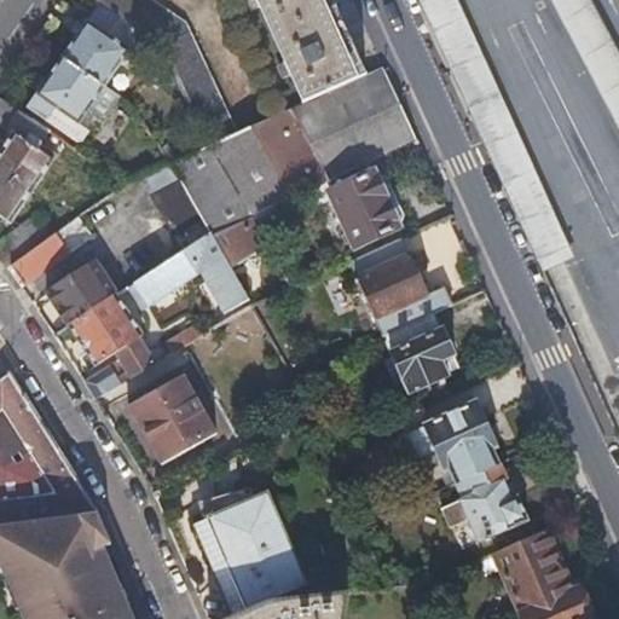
[(162,41),(208,144),(236,132),(187,23),(155,0),(103,0),(109,4),(144,29),(162,41)]
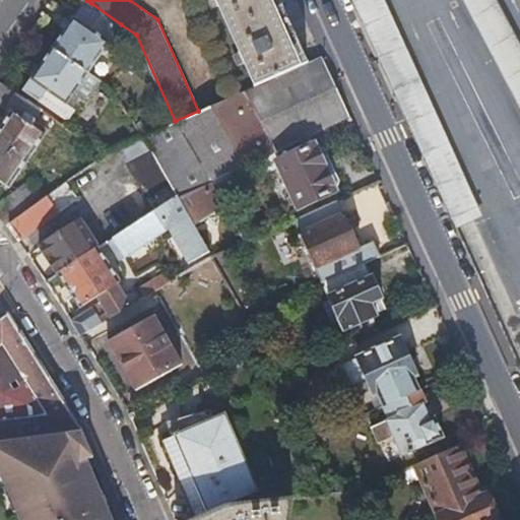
[(215,0),(254,84),(308,60),(280,0),(215,0)]
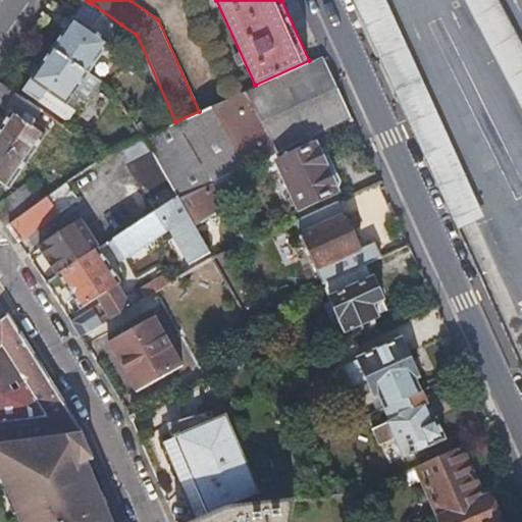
[(487,216),(388,0),(355,0),(460,228),(487,216)]
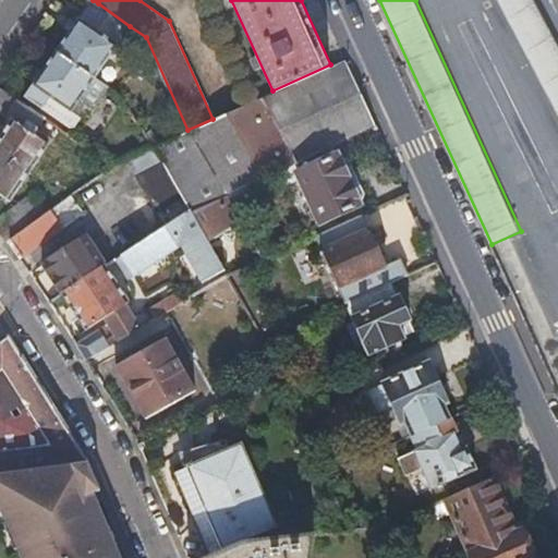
[(557,47),(533,0),(496,0),(557,117),(557,47)]
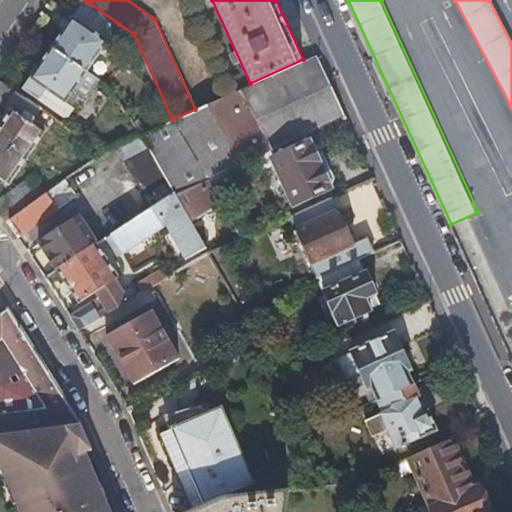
[(119,24),(90,3),(79,19),(108,40),(119,24)]
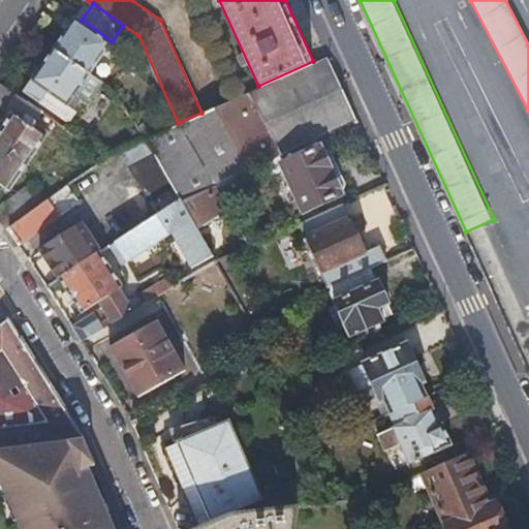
[(76,17),(55,49),(93,74),(115,43),(112,41),(82,20),(76,17)]
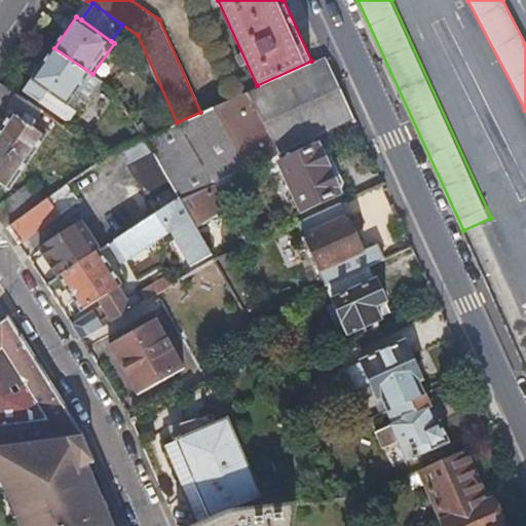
[(66,119),(68,118),(71,118),(77,109),(74,107),(83,95),(90,100),(103,82),(92,74),(54,48),(25,90),(66,119)]
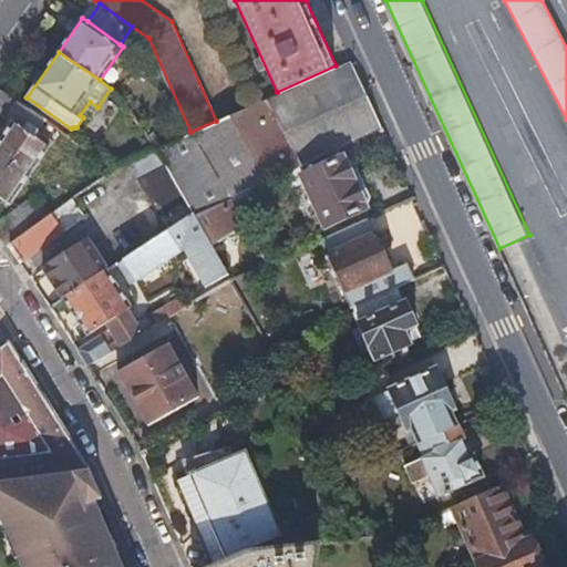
[(333,148),(344,144),(352,141),(382,127),(366,92),(351,59),(336,65),(277,92),(216,121),(191,132),(155,147),(182,194),(185,199),(192,212),(232,194),(278,173),(299,164),(333,148)]
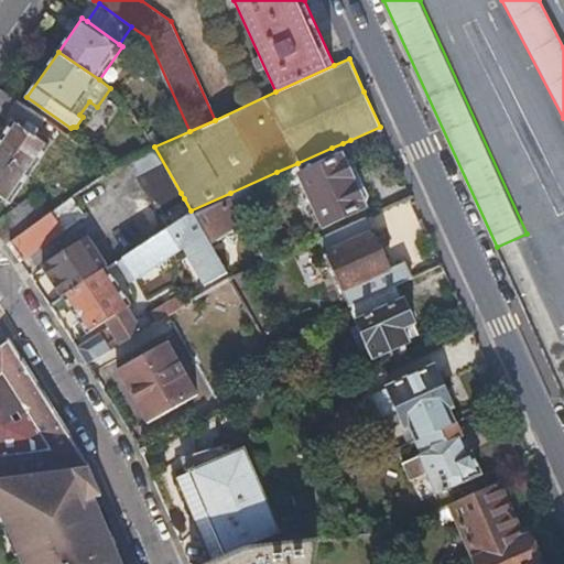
[(0,87),(0,111),(4,116),(15,99),(0,87)]
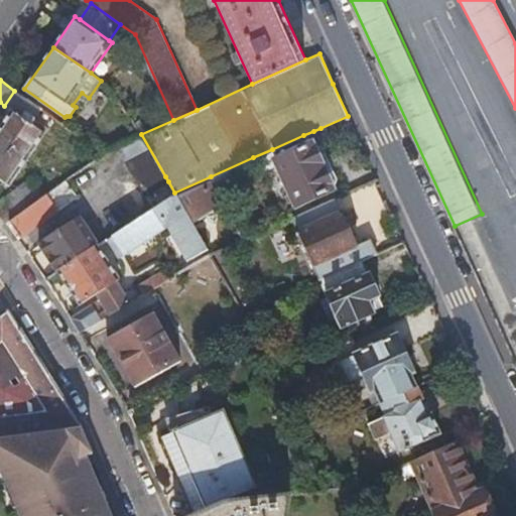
[(0,179),(7,185),(25,159),(43,134),(11,110),(0,125),(0,179)]
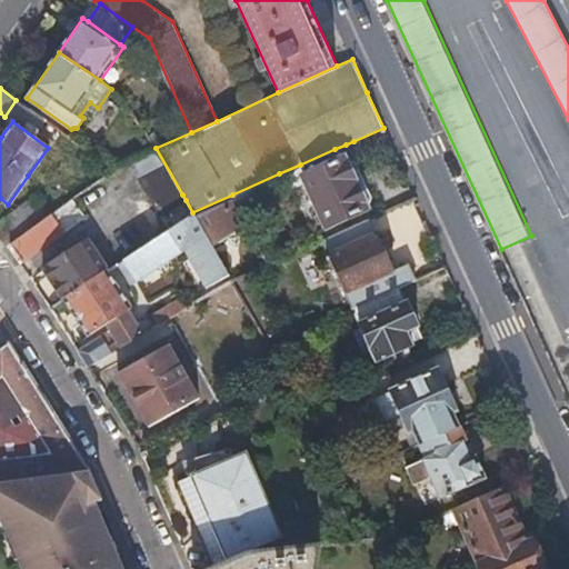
[(383,128),(353,141),(360,158),(391,145),(383,128)]
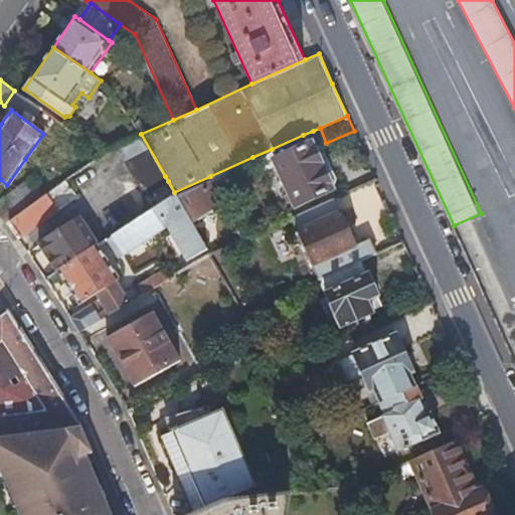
[(143,194),(168,181),(165,176),(141,134),(115,146),(143,194)]
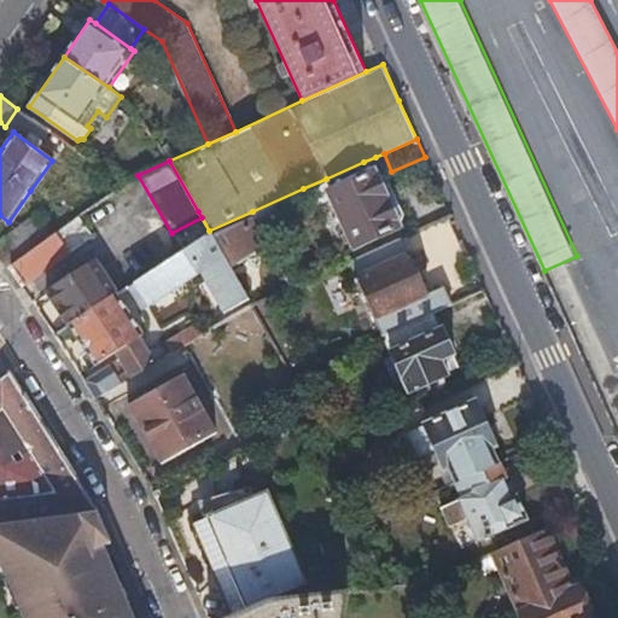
[(368,172),(363,162),(326,179),(303,188),(309,203),(332,192),(355,244),(404,222),(402,211),(384,169),(374,174),(373,170),(368,172)]
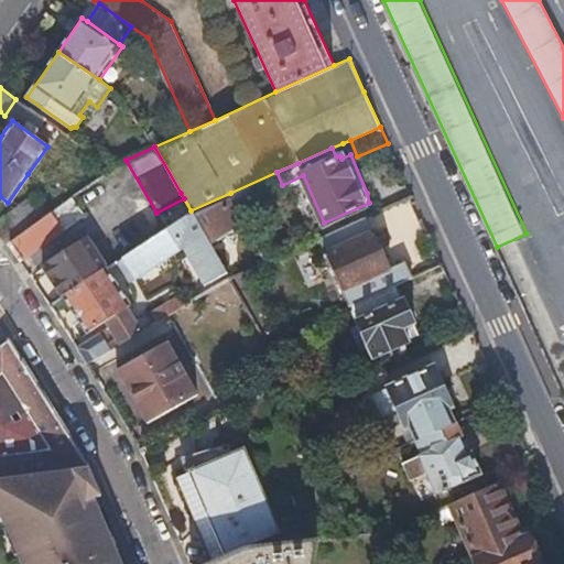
[(230,193),(191,210),(229,279),(268,260),(230,193)]
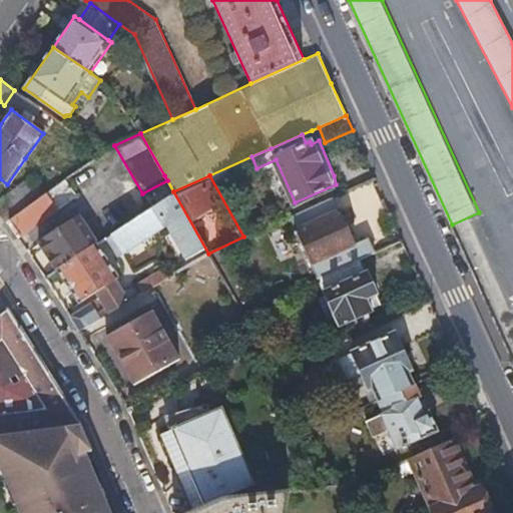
[(63,179),(40,196),(6,221),(17,237),(74,195),(63,179)]
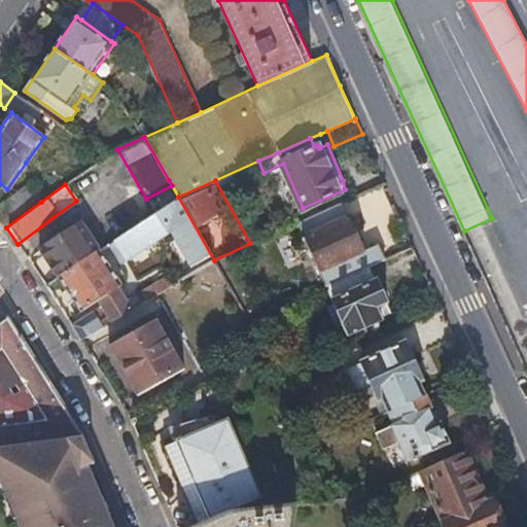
[(0,221),(5,227),(41,202),(31,187),(20,197),(15,191),(0,203),(0,221)]
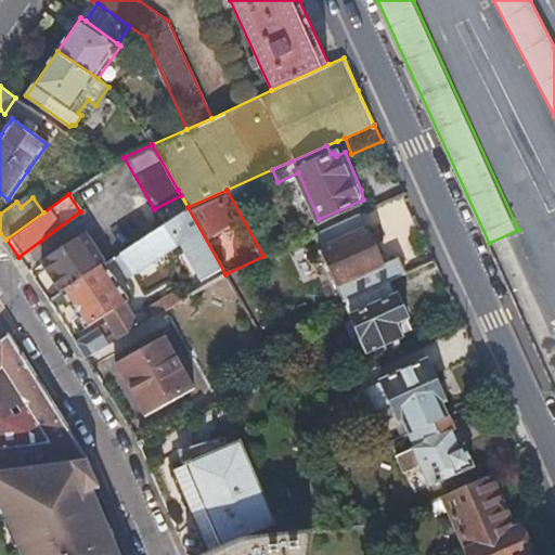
[(226,274),(188,207),(115,254),(128,274),(180,242),(199,275),(191,280),(184,270),(162,282),(155,272),(139,283),(147,296),(129,307),(124,299),(127,296),(103,261),(60,289),(84,324),(101,313),(107,323),(100,328),(99,326),(74,341),(84,356),(226,274)]
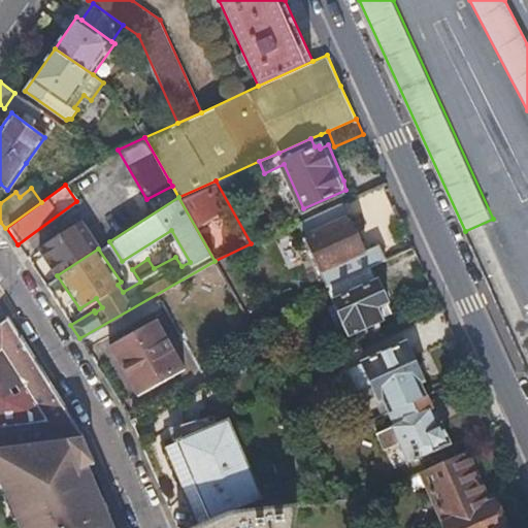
[(304,236),(327,287),(369,267),(387,260),(378,242),(364,249),(349,213),(347,213),(342,203),(300,222),(306,235),(304,236)]
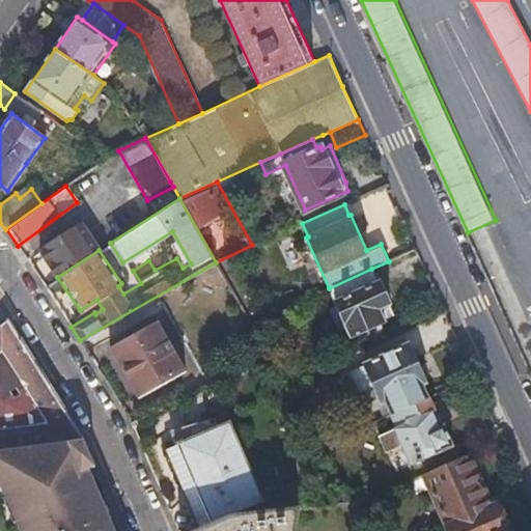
[(38,248),(57,277),(99,250),(80,221),(38,248)]
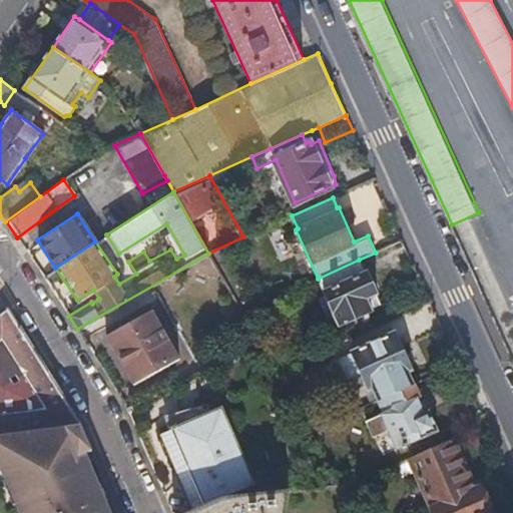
[(359,260),(318,279),(340,326),(346,324),(368,314),(362,301),(375,295),(359,260)]
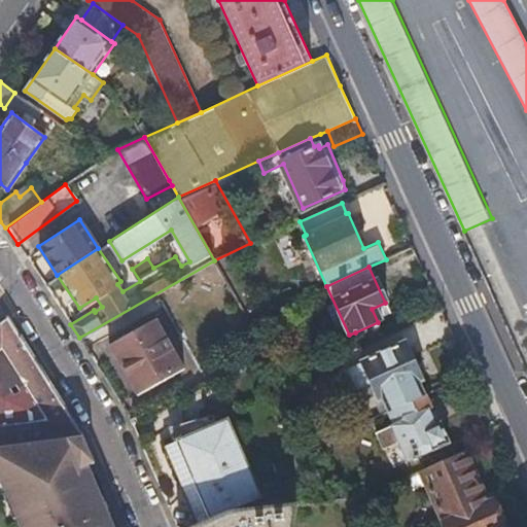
[(83,435),(8,315),(0,319),(0,464),(26,526),(108,526),(83,466),(95,462),(83,435)]
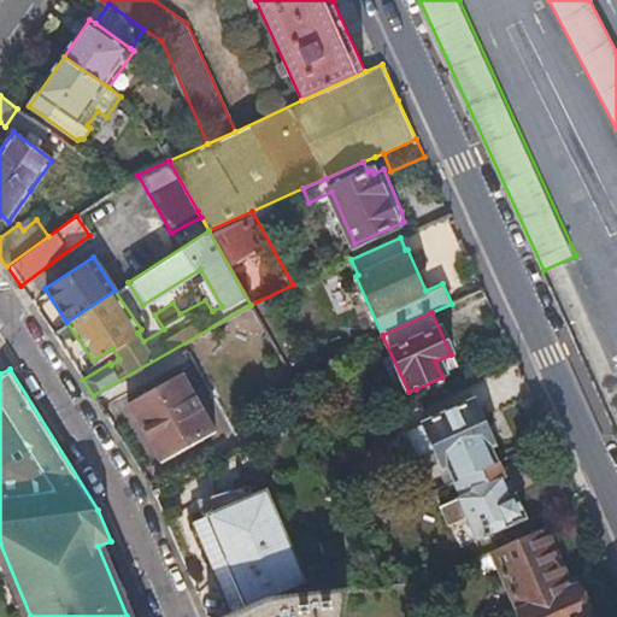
[(160,462),(187,446),(213,432),(183,372),(128,404),(160,462)]
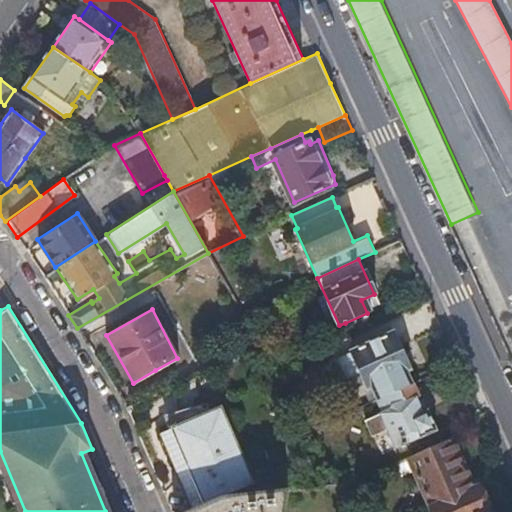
[(373,326),(367,313),(345,323),(351,336),(373,326)]
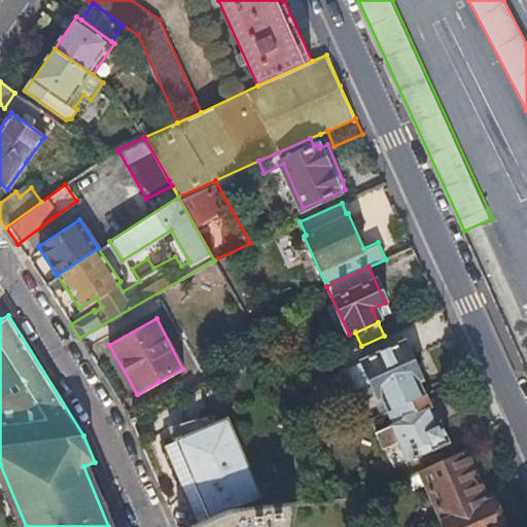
[(382,396),(389,411),(426,394),(420,381),(423,379),(419,371),(405,341),(362,360),(380,398),(382,396)]
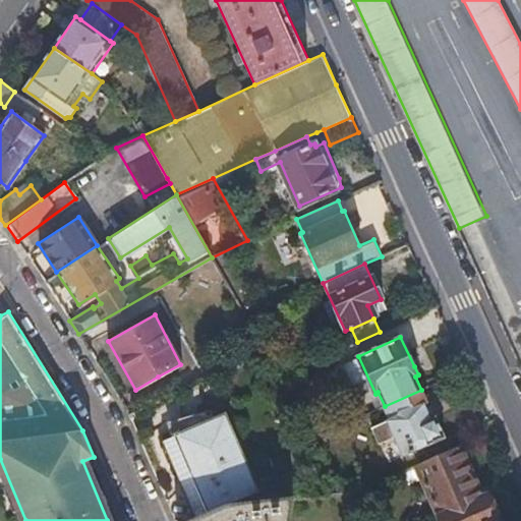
[(387,418),(388,420),(388,421),(379,426),(385,439),(393,435),(403,457),(451,433),(441,412),(436,414),(429,401),(432,399),(426,388),(421,390),(385,406),(389,417),(387,418)]
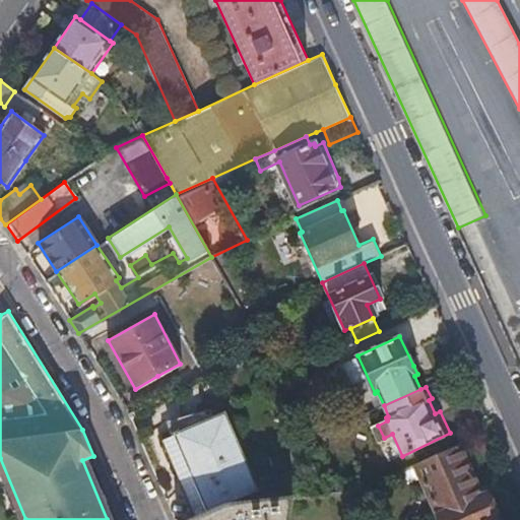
[(164,440),(196,518),(234,501),(258,490),(225,411),(214,416),(209,407),(199,412),(203,421),(164,440)]
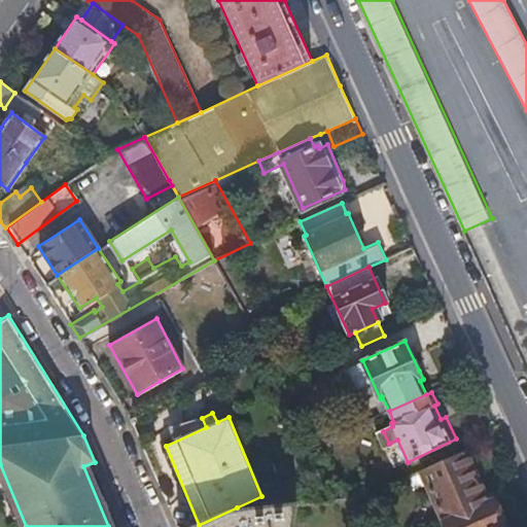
[(353,427),(350,421),(347,414),(332,421),(338,434),(353,427)]
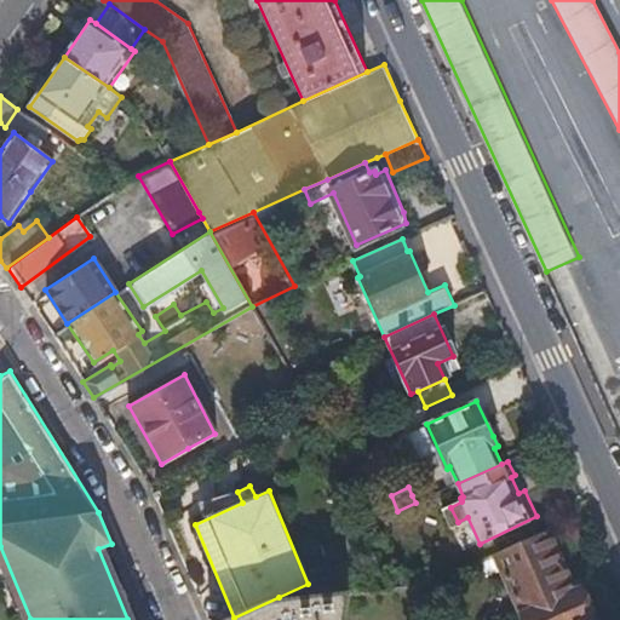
[(524,619),(580,619),(592,615),(580,589),(575,591),(546,530),(495,554),(501,567),(524,619)]
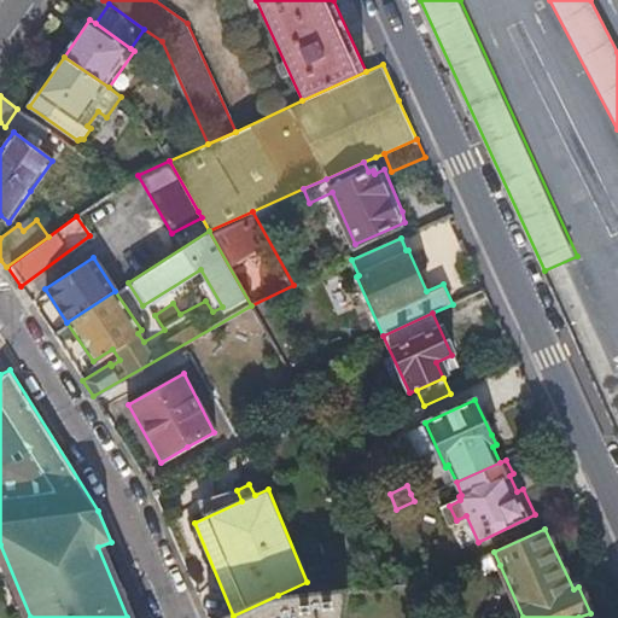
[(483,573),(500,565),(494,552),(477,559),(483,573)]
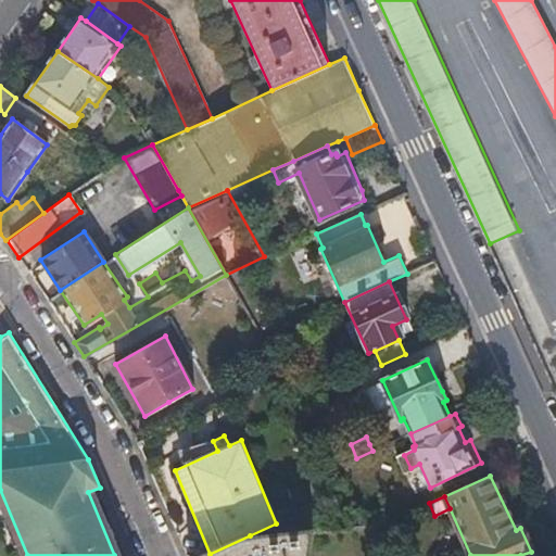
[(250,535),(210,554),(203,555),(308,555),(313,531),(250,535)]
